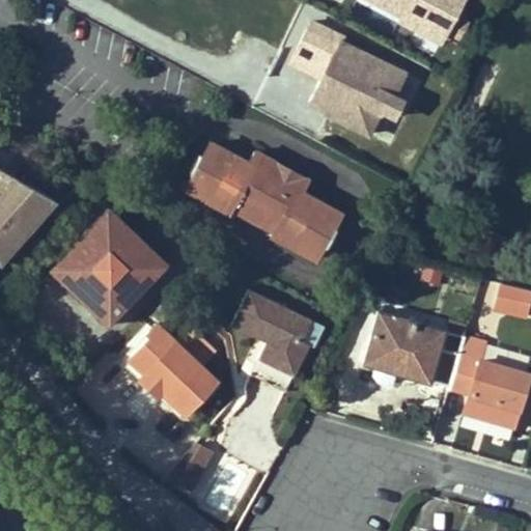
[(376,0),(411,18),(406,26),(421,34),(417,42),(442,55),(470,0),(376,0)]
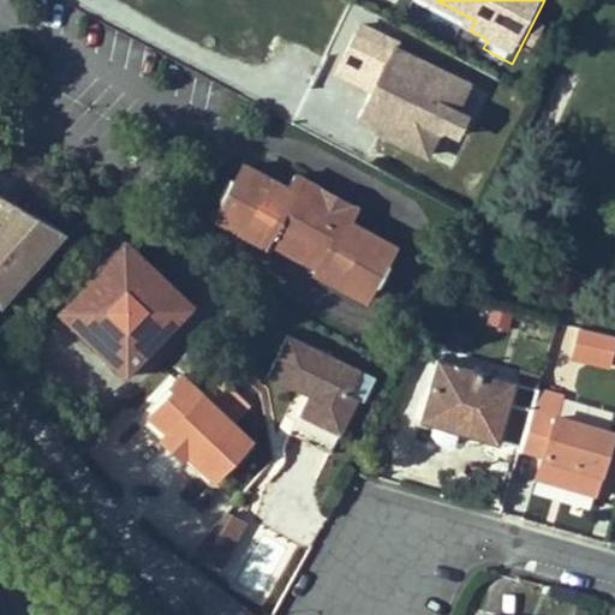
[(396,47),(359,29),(340,69),(376,87),(372,94),(358,123),(377,131),(375,136),(424,159),(435,133),(439,135),(448,114),(454,117),(467,88),(394,53),(396,47)]
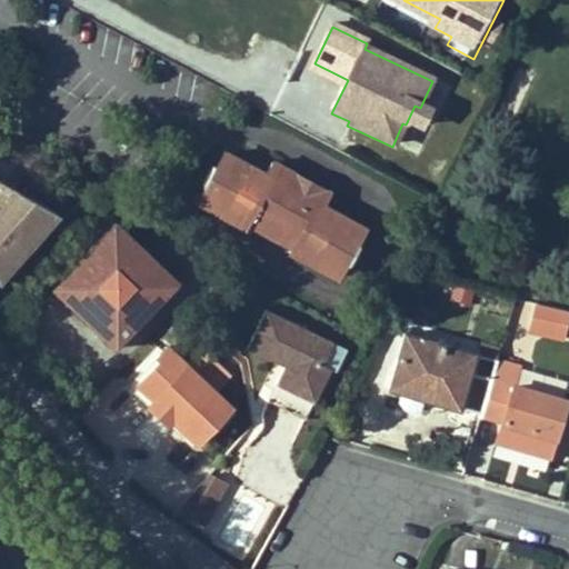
[(451,37),(435,28),(431,36),(447,45),(451,37)]
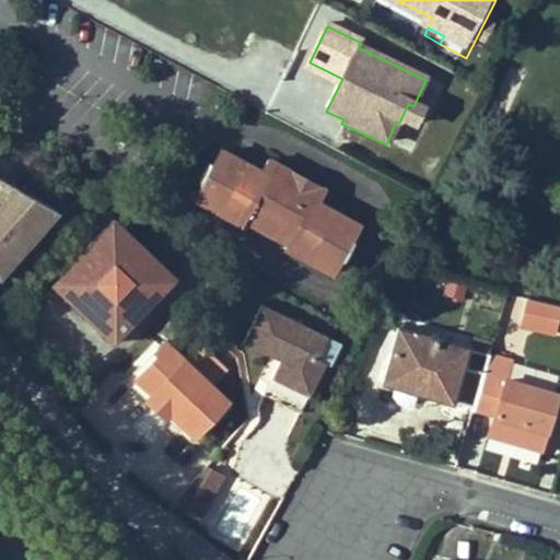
[(342,79),(310,62),(306,70),(339,85),(342,79)]
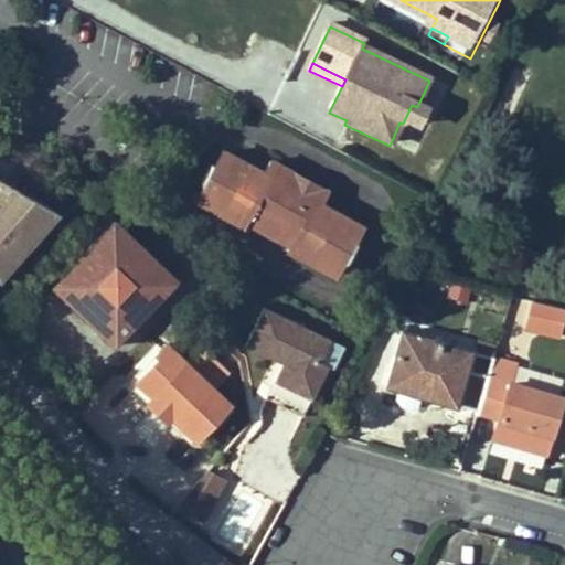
[(329,113),(328,116),(344,125),(347,120),(329,113)]
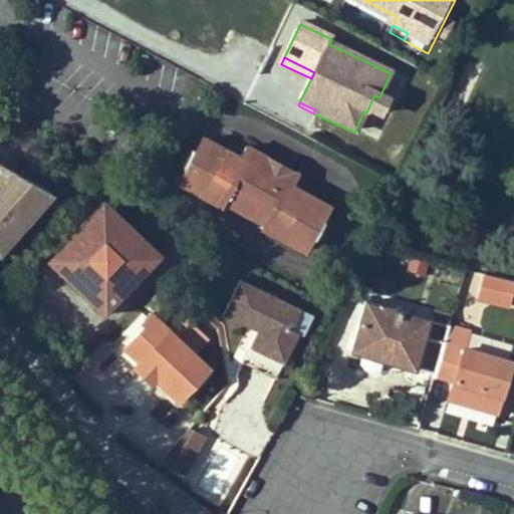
[(366,112),(363,111),(354,133),(359,135),(369,114),(366,112)]
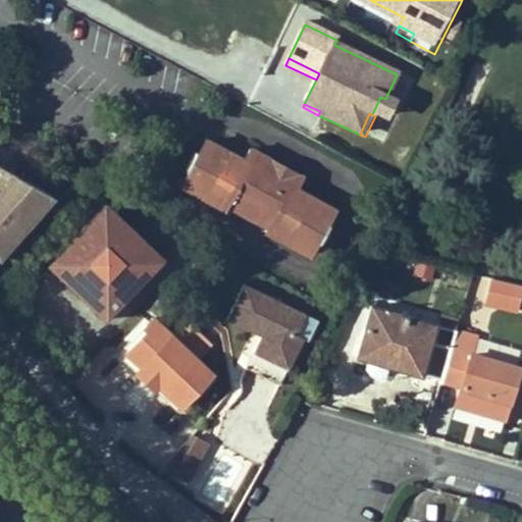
[(188,170),(179,186),(210,202),(212,203),(217,204),(221,203),(225,202),(238,208),(238,210),(239,213),(242,216),(245,217),(249,217),(253,216),(262,222),(263,227),(265,231),(268,235),(272,237),(305,254),(313,240),(317,243),(327,225),(321,223),(329,210),(293,190),(300,177),(247,148),(241,160),(204,141),(197,154),(193,151),(184,168),(188,170)]
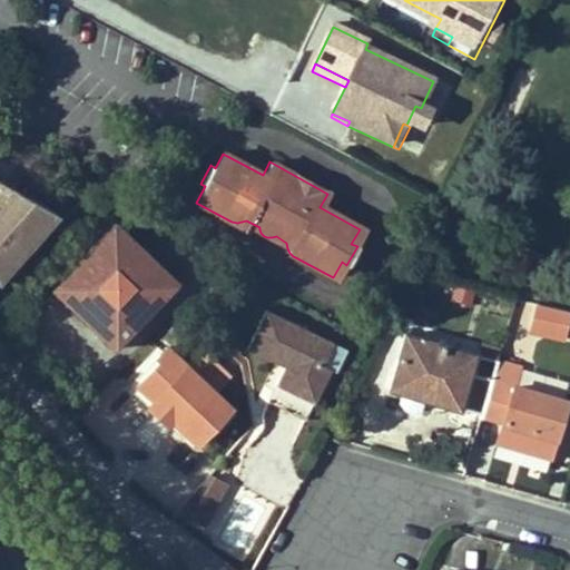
[(0,278),(57,212),(0,179),(0,278)]
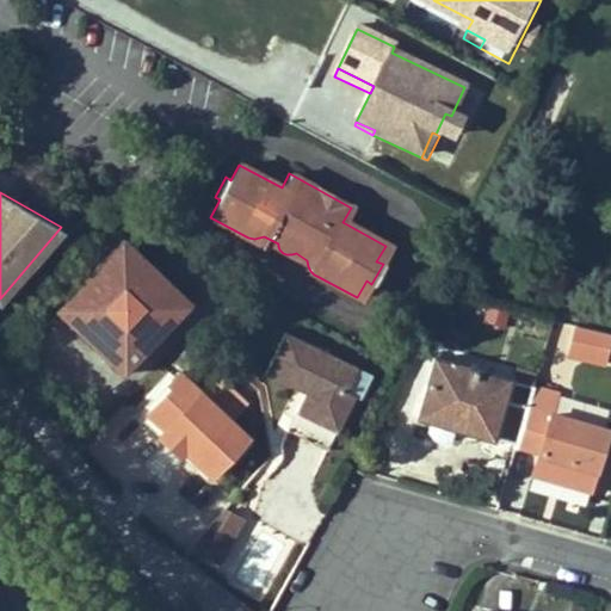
[(189,300),(124,238),(56,309),(123,374),(189,300)]
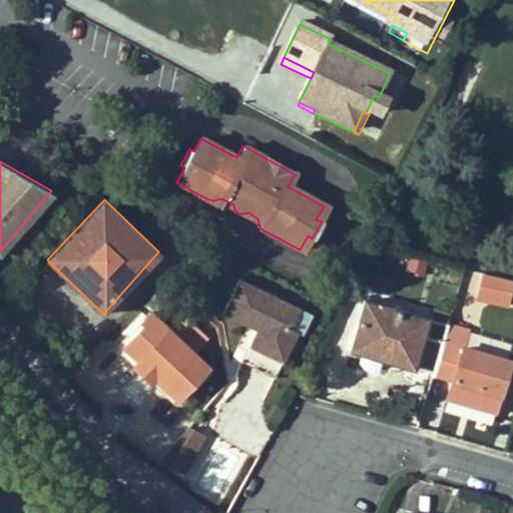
[(408,259),(404,273),(423,279),(427,265),(408,259)]
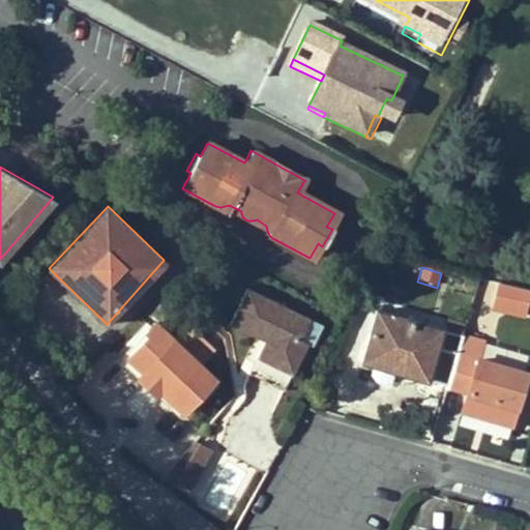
[(529,291),(480,281),(474,308),(525,320),(529,295),(529,291)]
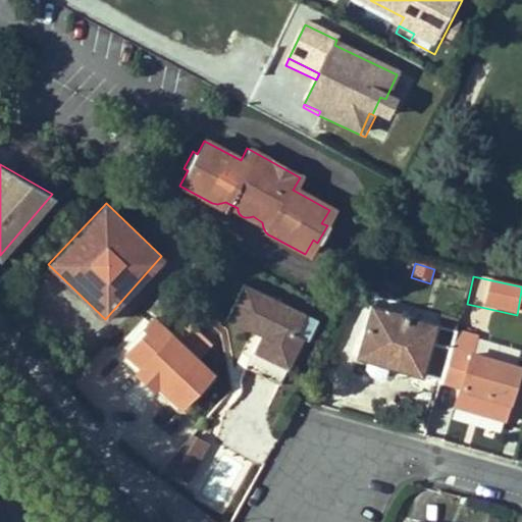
[(306,315),(245,284),(227,319),(254,332),(256,328),(264,332),(262,336),(246,369),(279,386),(304,338),(296,334),(306,315)]
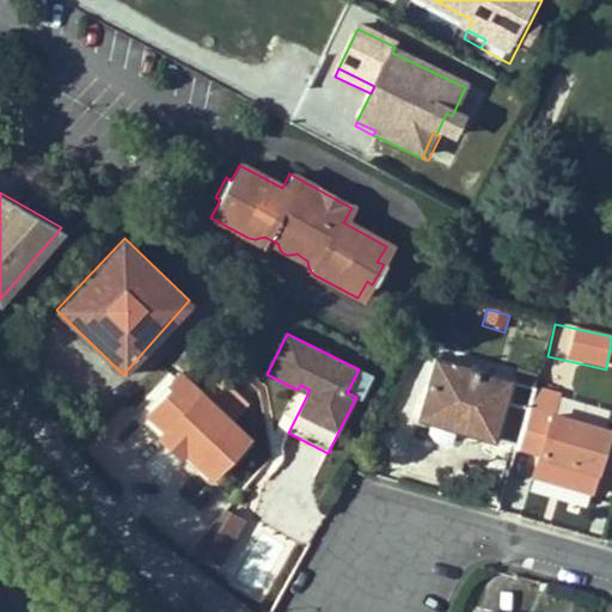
[(466,432),(467,429),(519,444),(530,409),(536,389),(436,360),(426,399),(430,401),(424,420),(466,432)]
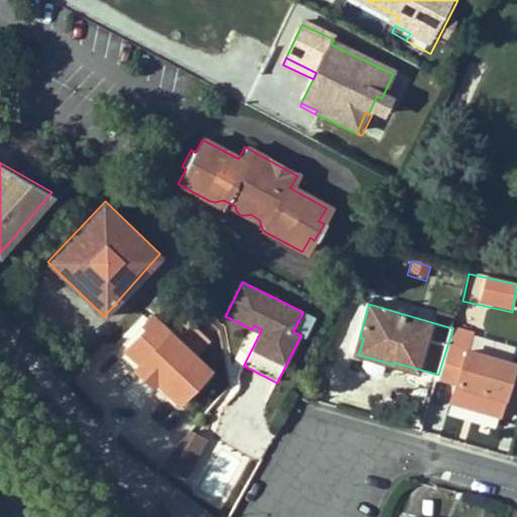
[(303,312),(293,331),(301,335),(305,337),(315,318),(303,312)]
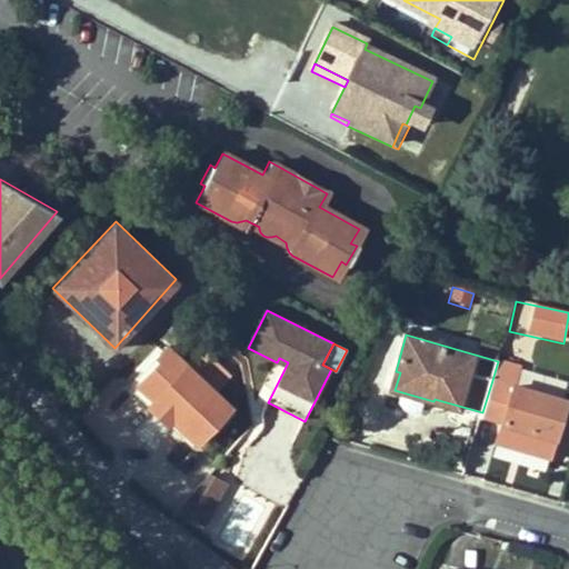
[(202,351),(186,367),(167,349),(133,382),(152,400),(147,406),(167,425),(172,419),(197,442),(208,431),(216,438),(232,420),(226,413),(229,408),(212,392),(228,376),(202,351)]
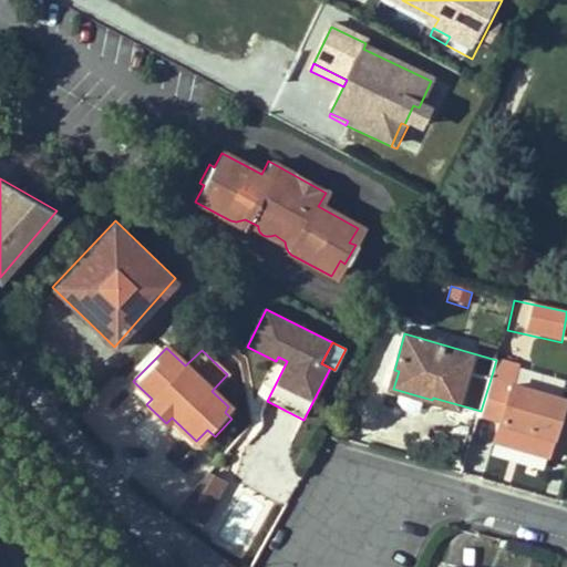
[(278,357),(276,361),(285,366),(287,361),(278,357)]
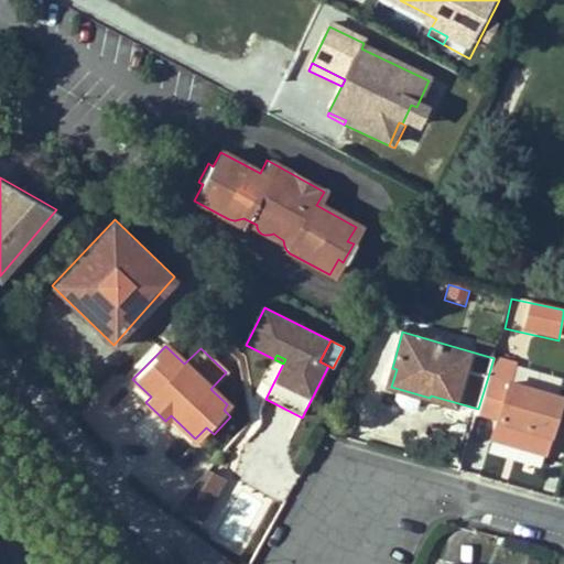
[(477,413),(500,420),(497,431),(523,438),(521,446),(543,453),(561,398),(488,377),(478,409),(477,413)]
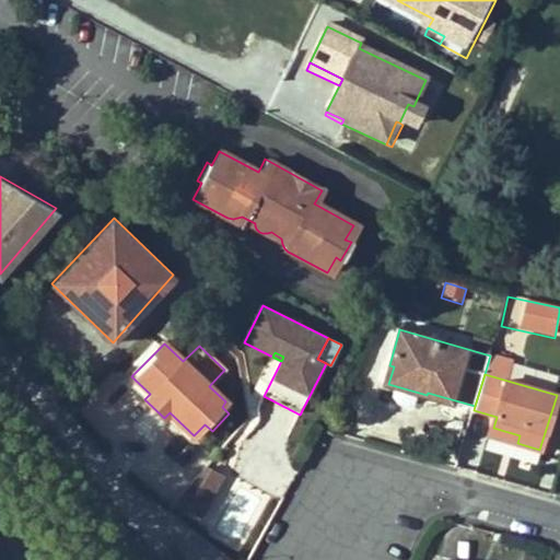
[(517,443),(520,435),(493,428),(491,436),(517,443)]
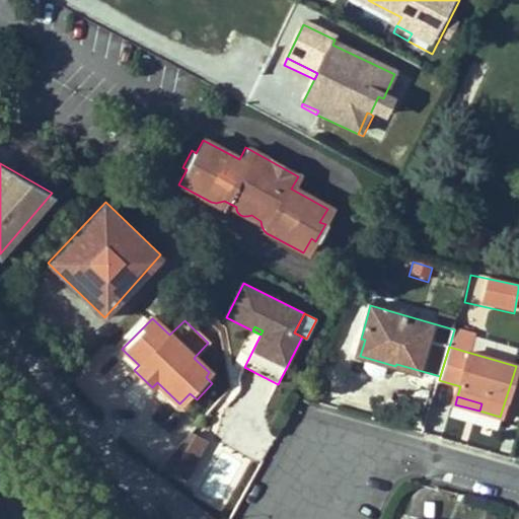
[(161,465),(183,479),(210,439),(188,425),(161,465)]
